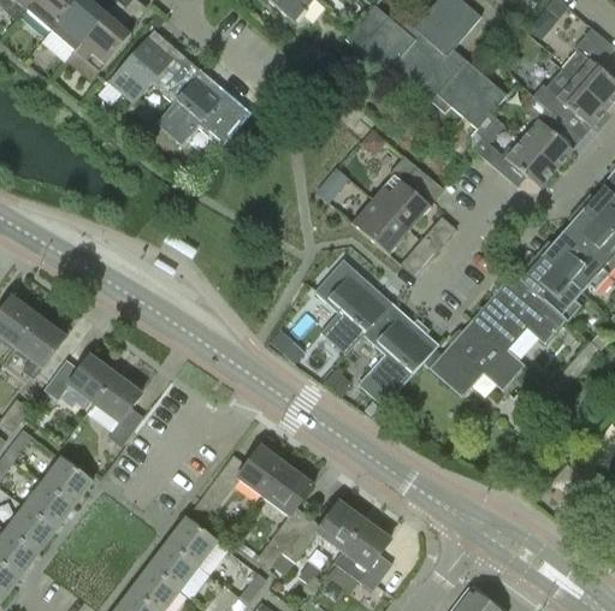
[(9,0),(24,13),(35,0),(9,0)]
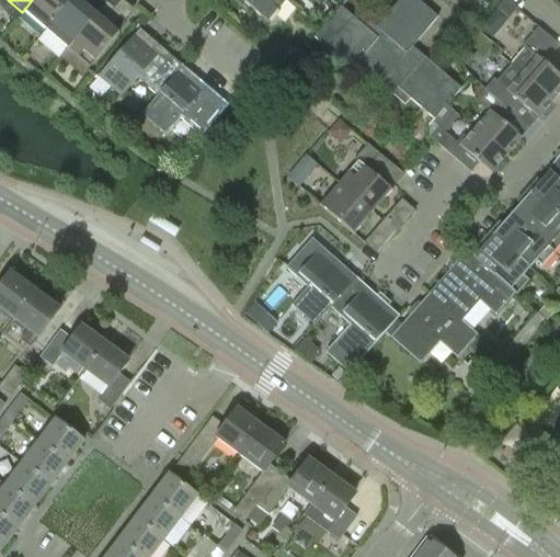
[(32,0),(22,12),(43,31),(69,0),(32,0)]
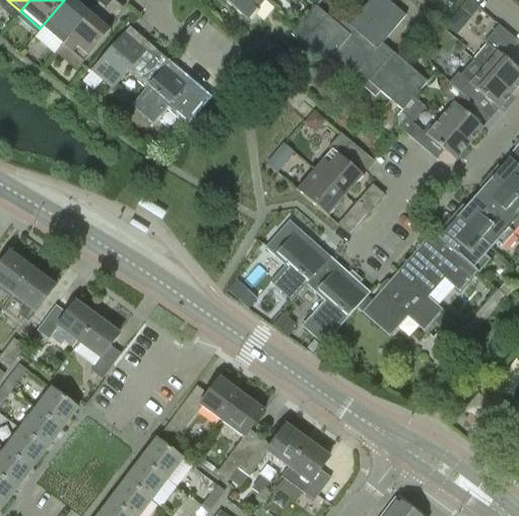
[(64,0),(40,28),(60,46),(90,10),(78,0),(64,0)]
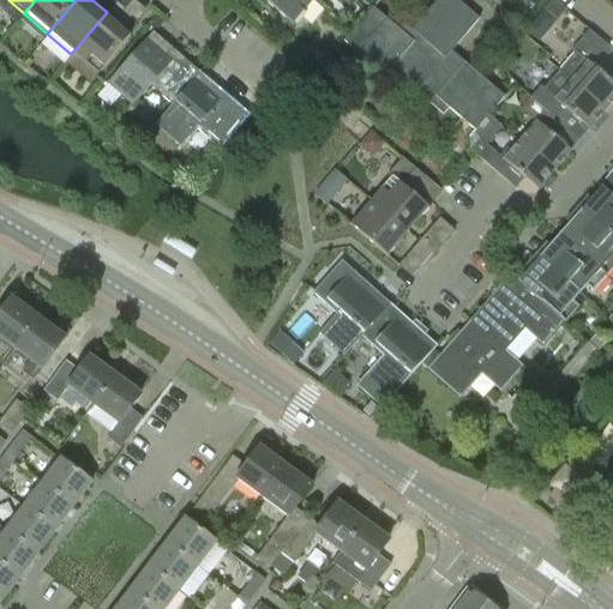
[(118,0),(107,12),(71,54),(95,74),(131,32),(121,25),(133,12),(137,16),(144,7),(137,0),(118,0)]
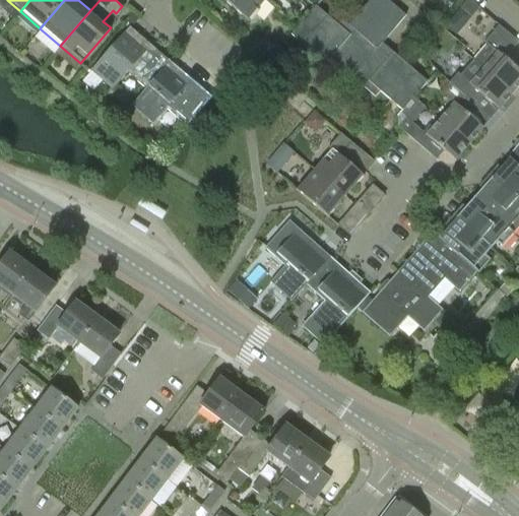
[(228,0),(251,20),(268,0),(228,0)]
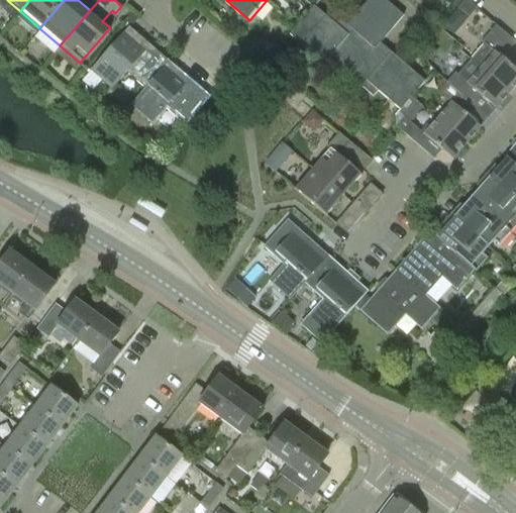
[(401,106),(425,78),(391,48),(386,55),(376,45),(404,12),(389,0),(365,0),(347,21),(341,16),(336,21),(314,2),(290,31),(324,61),(329,56),(373,93),(378,87),(401,106)]
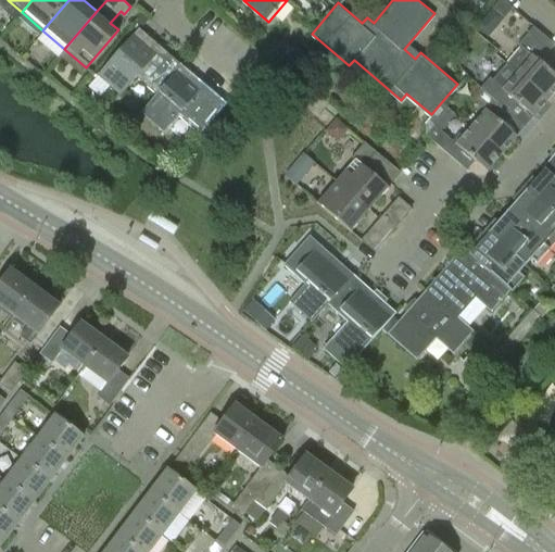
[(507,60),(547,96),(554,87),(554,71),(540,59),(554,42),(554,40),(534,23),(518,41),(521,44),(507,60)]
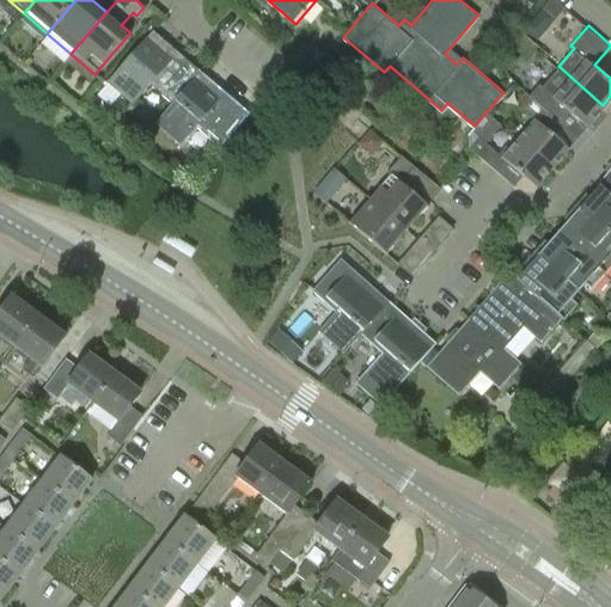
[(172,102),(202,68),(154,28),(108,81),(132,102),(150,81),(172,102)]
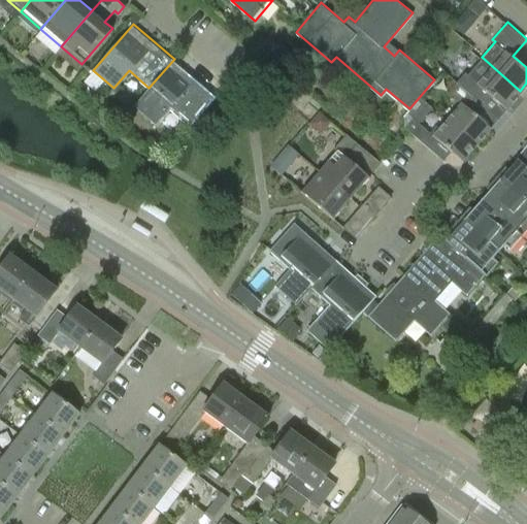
[(506,107),(520,91),(482,57),(468,72),(465,70),(457,80),(483,103),(491,94),(506,107)]
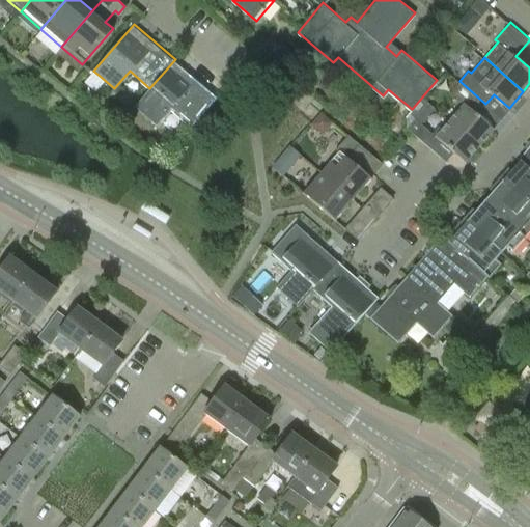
[(175,59),(149,88),(135,106),(156,123),(171,106),(192,123),(217,93),(175,59)]
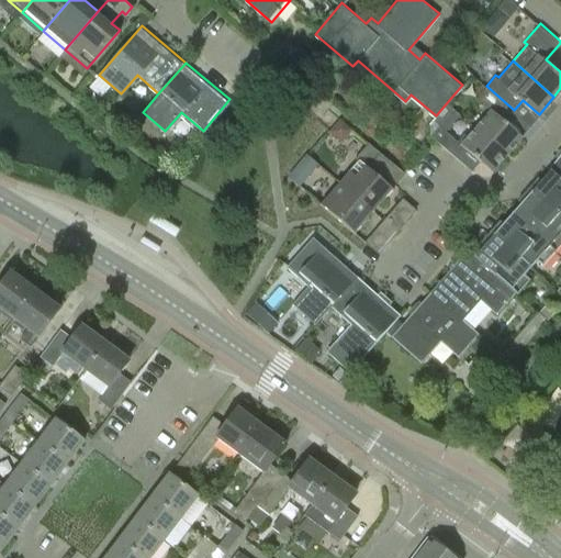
[(475,126),(506,152),(522,134),(505,121),(514,110),(486,86),(477,97),(491,109),(475,126)]
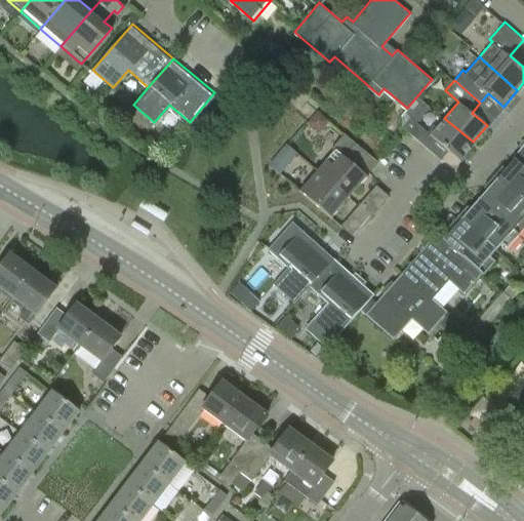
[(402,125),(410,132),(418,123),(410,116),(402,125)]
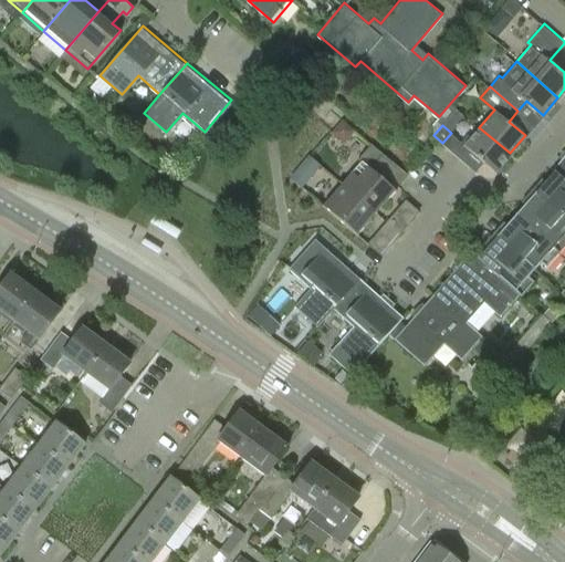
[(495,170),(510,153),(479,127),(471,136),(468,133),(461,141),(451,133),(442,143),(469,166),(478,156),(495,170)]
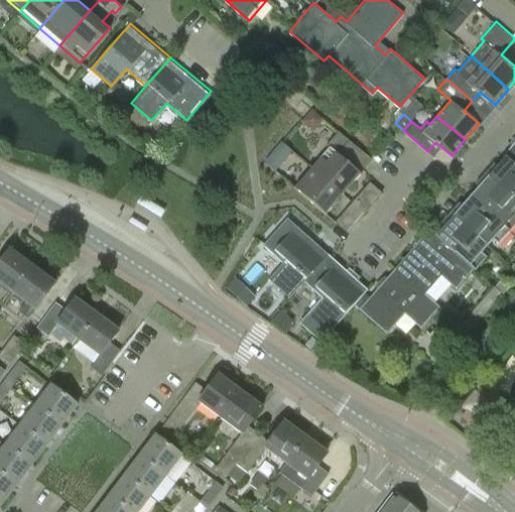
[(339,130),(328,143),(339,153),(351,140),(339,130)]
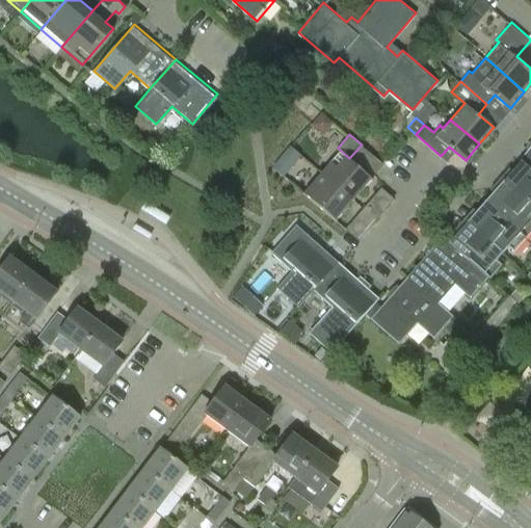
[(521,159),(530,167),(530,142),(519,157),(521,159)]
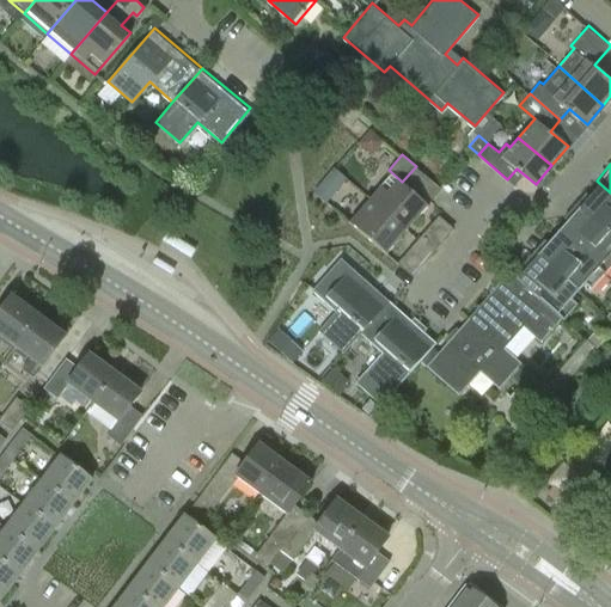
[(388,170),(366,194),(407,228),(428,204),(402,182),(389,170),(388,170)]
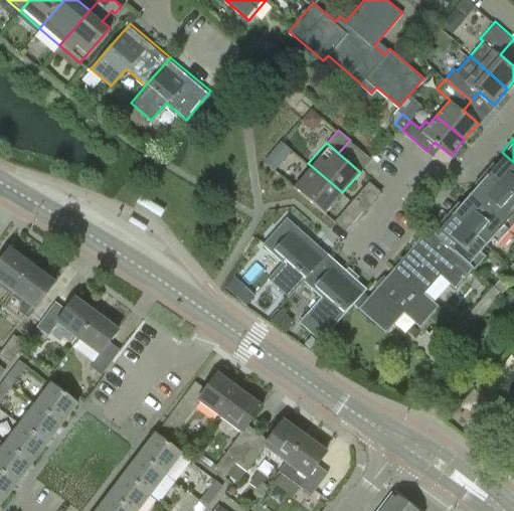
[(513,162),(504,154),(496,164),(487,173),(513,197),(513,162)]
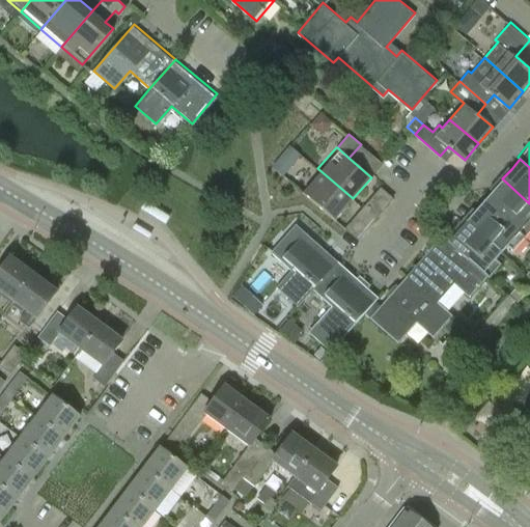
[(353,198),(317,168),(300,189),(335,219),(353,198)]
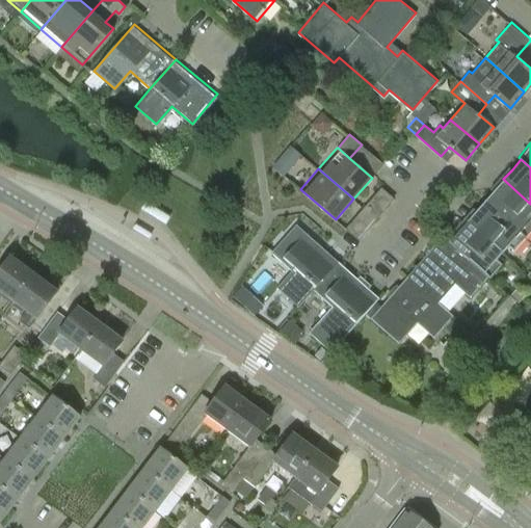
[(530,204),(503,179),(495,188),(485,199),(526,235),(530,229),(530,204)]
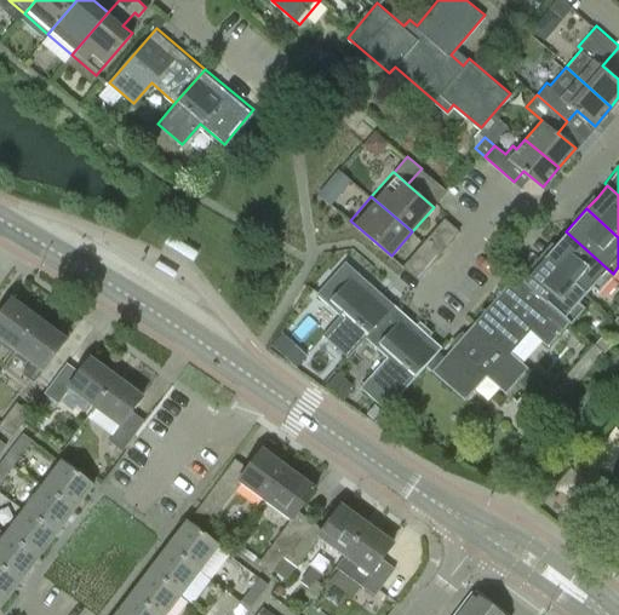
[(566,231),(544,256),(585,292),(592,283),(600,289),(613,274),(566,231)]
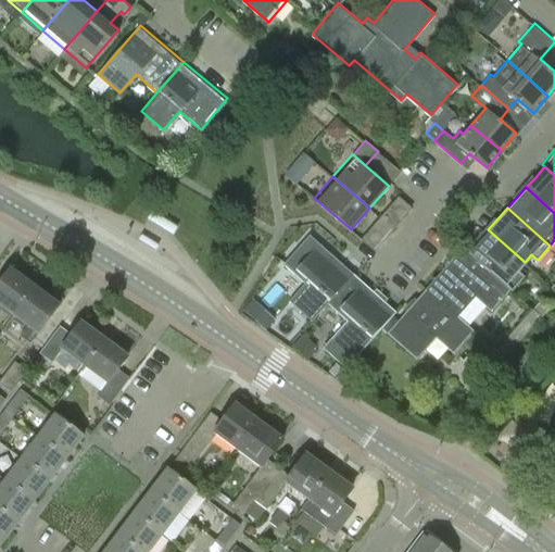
[(386,209),(379,216),(393,227),(399,221),(386,209)]
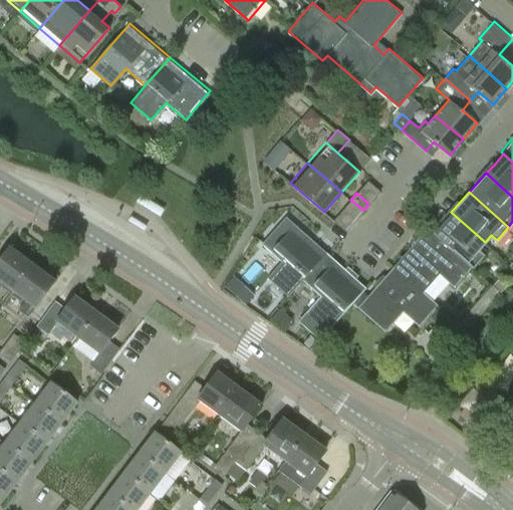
[(363,210),(350,200),(344,206),(357,217),(363,210)]
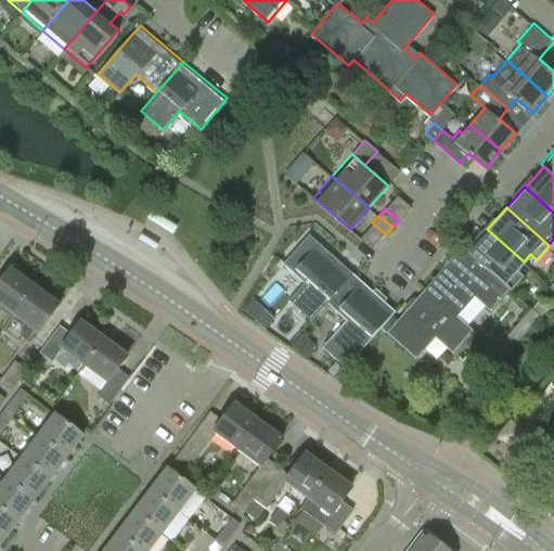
[(487,229),(468,252),(509,287),(511,289),(523,274),(517,269),(524,261),(487,229)]
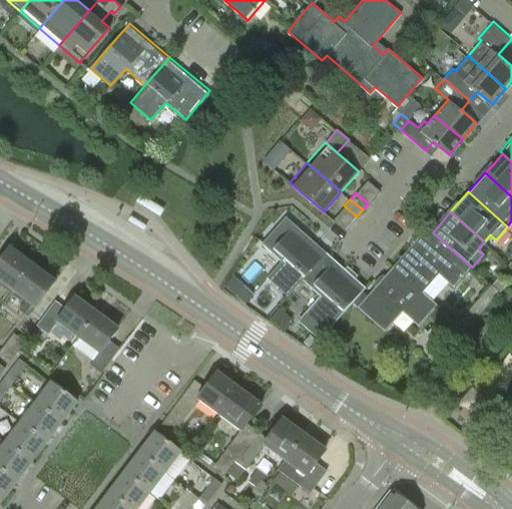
[(286,294),(301,278),(325,249),(287,214),(262,242),(281,260),(266,277),(286,294)]
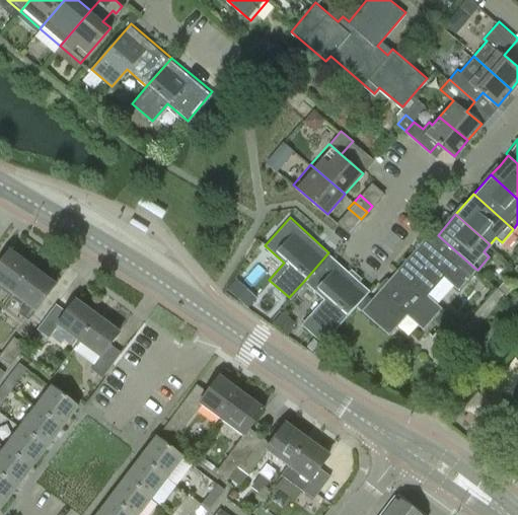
[(396,269),(425,292),(442,274),(458,289),(475,269),(438,235),(431,229),(396,269)]
